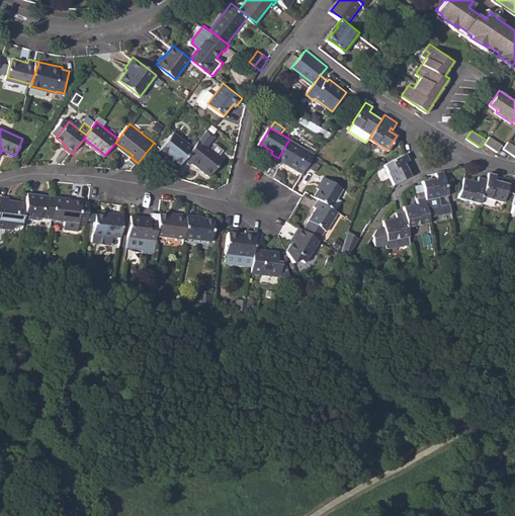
[(162,151),(181,164),(186,159),(194,147),(176,132),(162,151)]
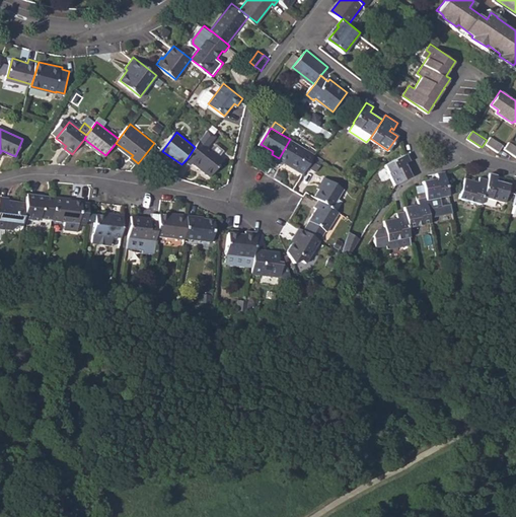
[(498,151),(501,152),(506,145),(492,136),(488,144),(498,151)]
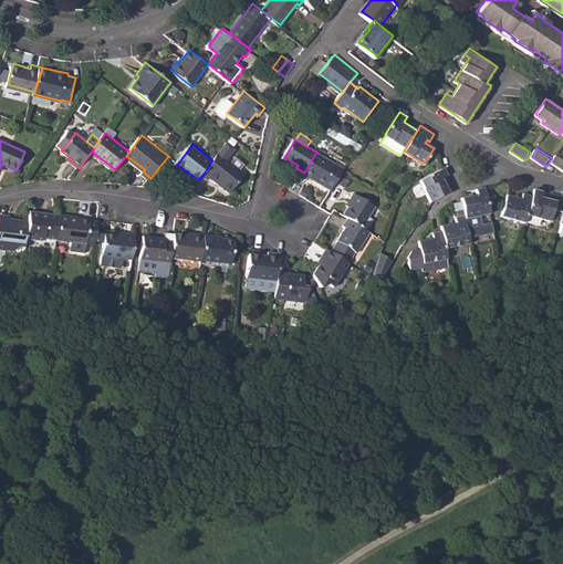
[(204,174),(209,178),(211,175),(225,186),(231,190),(246,171),(219,152),(212,160),(204,174)]
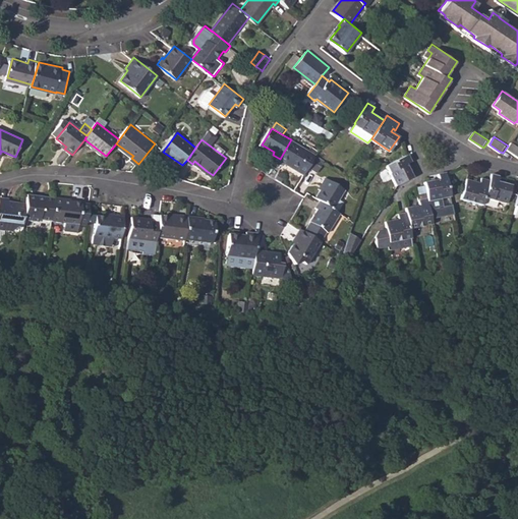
[(288,164),(298,170),(309,152),(291,139),(280,159),(279,161),(287,166),(288,164)]
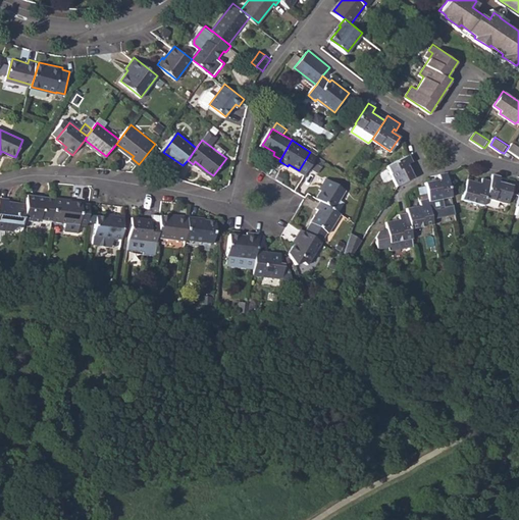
[(510,149),(518,154),(518,145),(514,143),(510,149)]
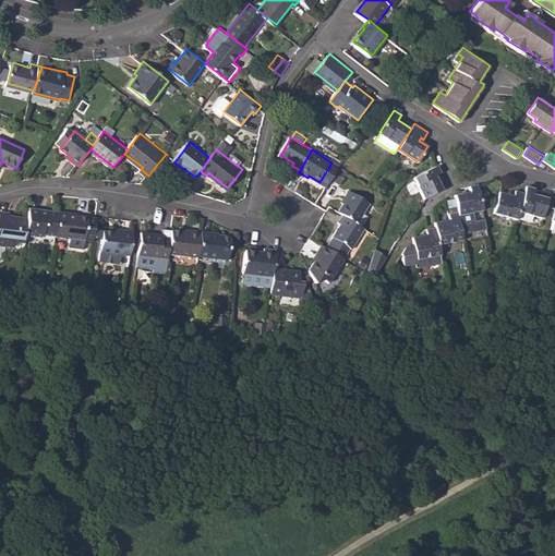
[(342,184),(350,172),(339,166),(332,179),(342,184)]
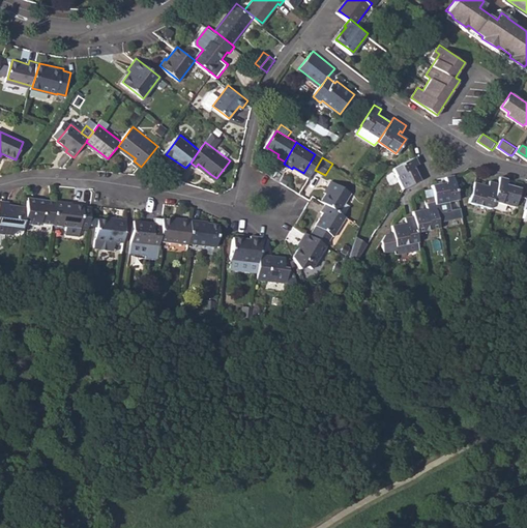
[(422,182),(420,177),(418,172),(416,167),(420,165),(416,157),(394,168),(405,191),(422,182)]
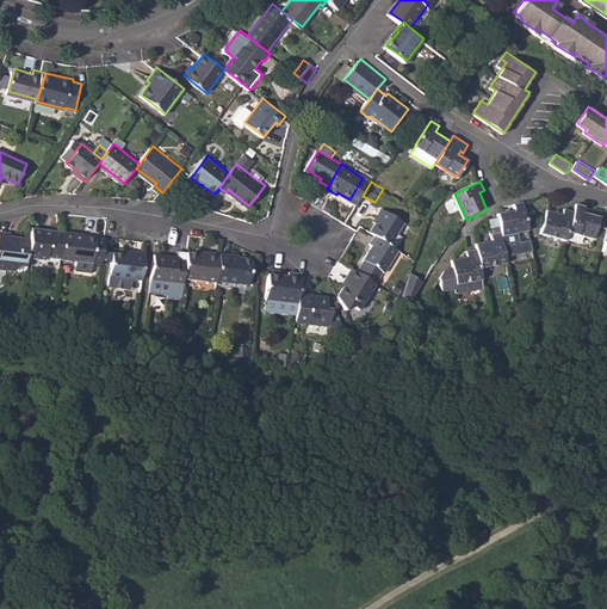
[(240,203),(242,201),(228,189),(225,192),(240,203)]
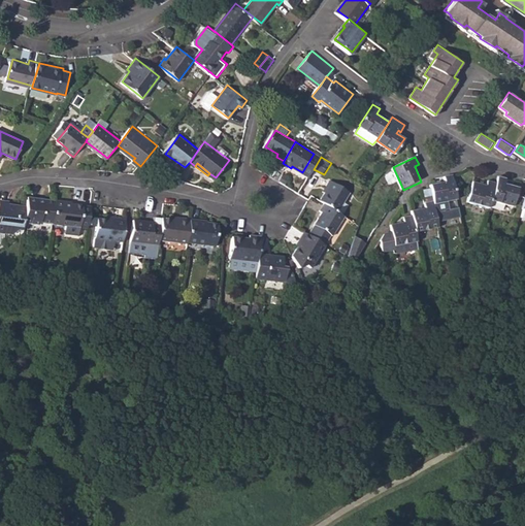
[(436,202),(437,204),(461,200),(456,175),(448,177),(449,183),(434,186),(436,202)]
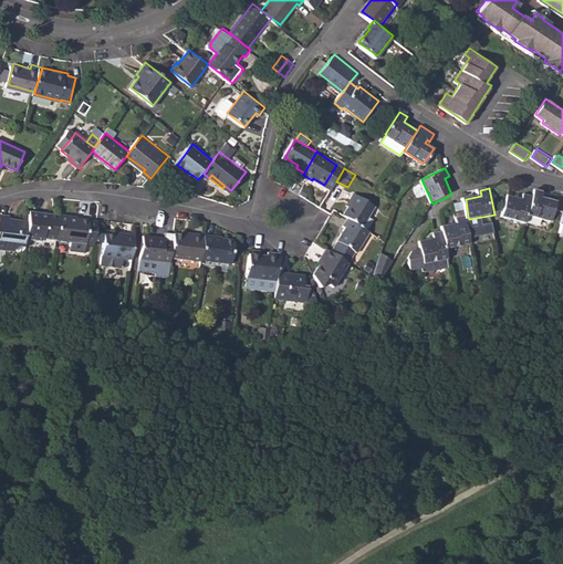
[(537,195),(531,213),(555,219),(561,199),(545,196),(548,190),(539,188),(537,195)]
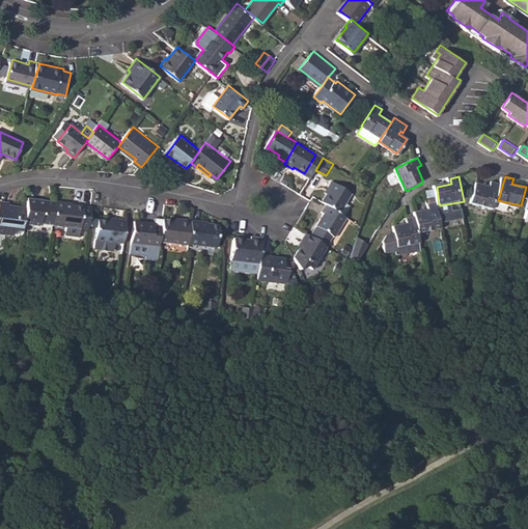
[(474,202),(496,210),(498,200),(503,183),(495,181),(494,186),(479,183),(474,202)]
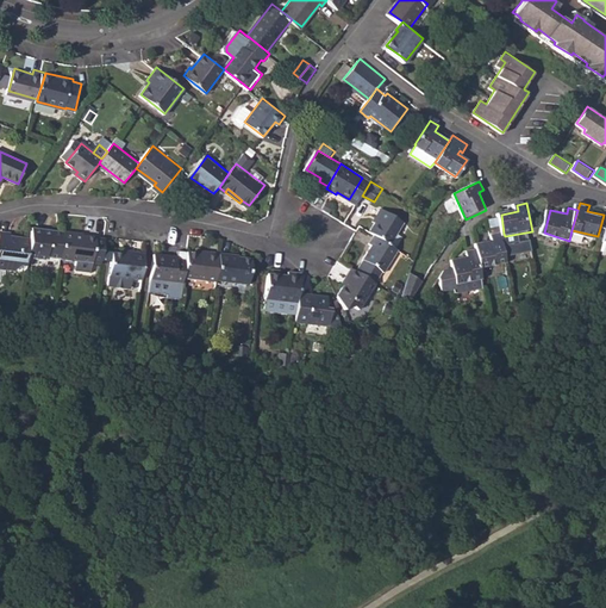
[(378,235),(393,244),(407,222),(383,209),(379,216),(381,218),(373,231),(378,235)]
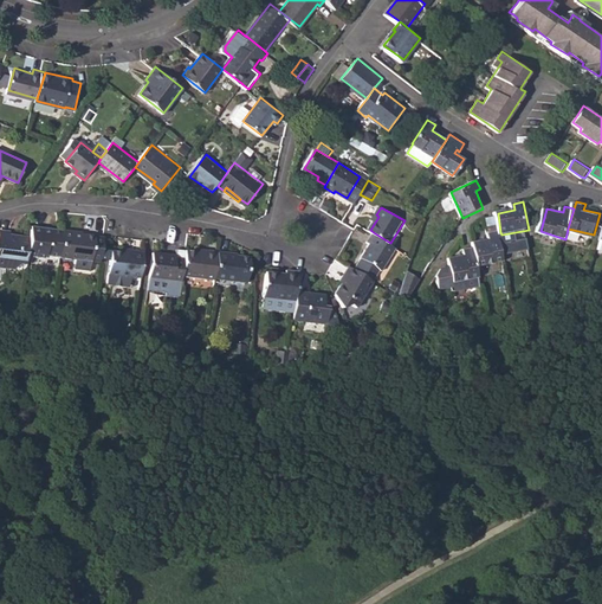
[(27,239),(25,257),(41,258),(45,256),(57,258),(60,231),(28,227),(27,239)]
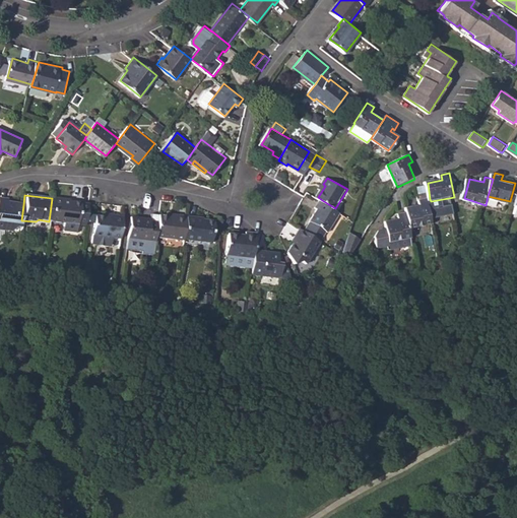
[(60,230),(75,232),(75,224),(78,203),(67,201),(68,200),(52,198),(49,221),(61,222),(60,230)]
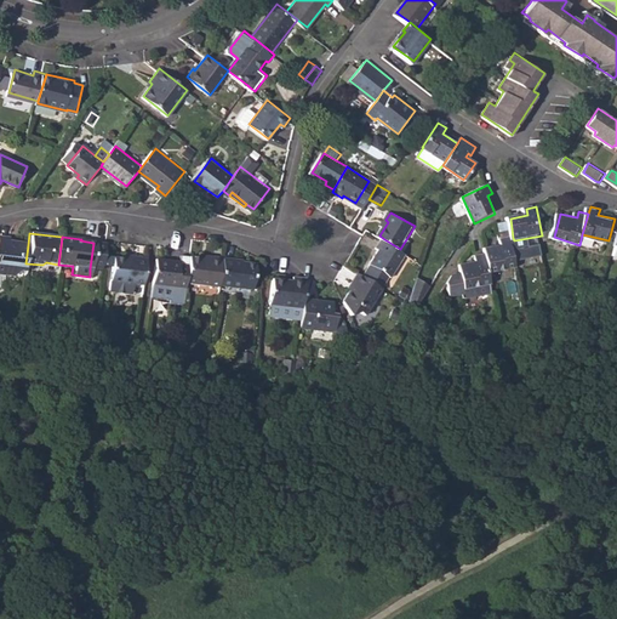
[(490,255),(493,273),(519,268),(514,240),(513,238),(504,239),(506,245),(489,249),(490,255)]
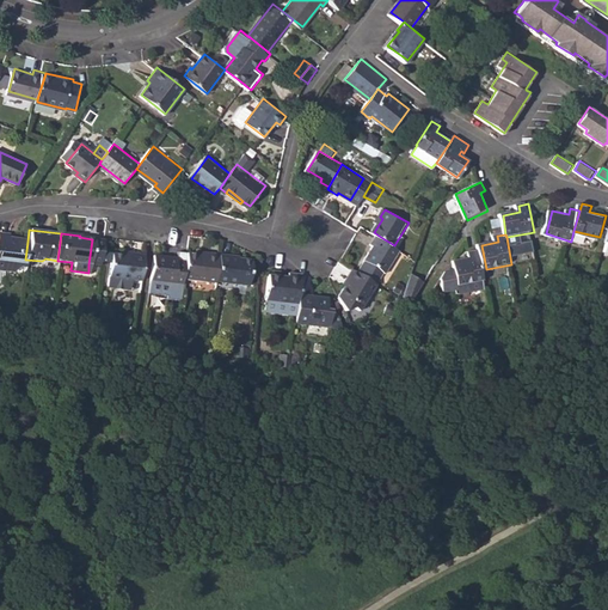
[(0,236),(0,267),(2,270),(13,273),(19,268),(24,268),(25,260),(28,242),(17,239),(12,244),(7,243),(8,238),(0,236)]
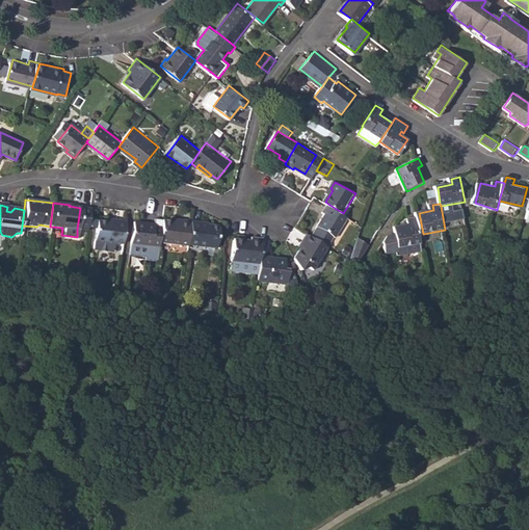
[(315,236),(332,246),(333,247),(339,238),(351,217),(343,213),(329,205),(325,212),(328,214),(321,227),(315,236)]
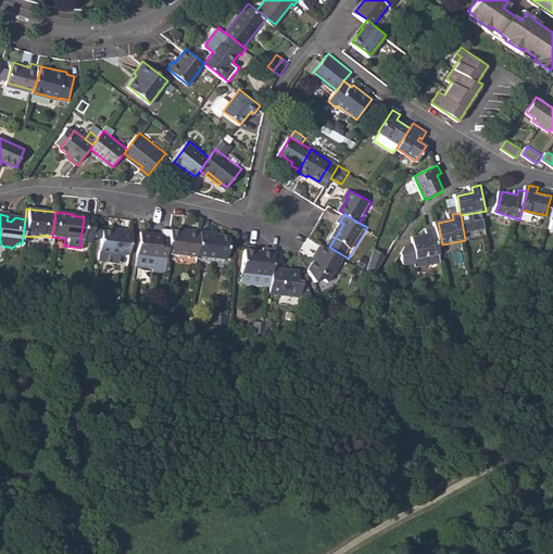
[(166,240),(165,252),(196,256),(196,255),(199,230),(178,228),(177,230),(168,228),(166,240)]
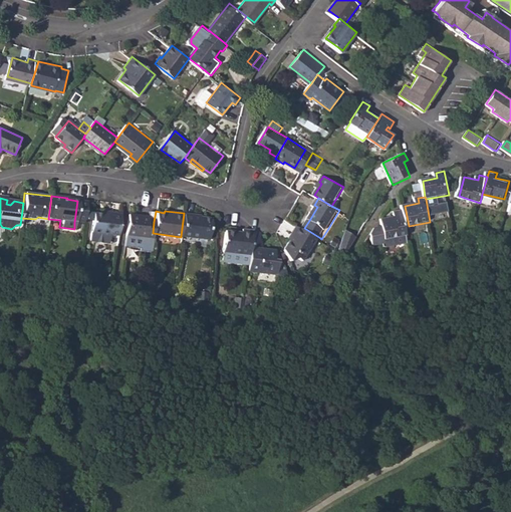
[(379,226),(376,230),(372,235),(374,244),(389,241),(397,239),(398,246),(412,244),(409,226),(406,211),(396,212),(398,218),(384,220),(385,225),(379,226)]
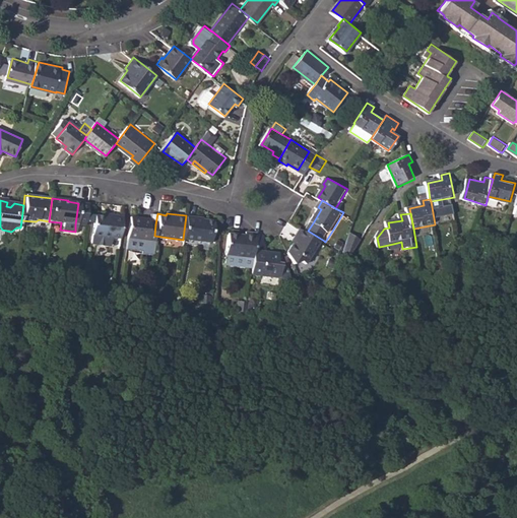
[(92,215),(89,236),(88,241),(90,245),(105,247),(108,244),(108,239),(117,240),(120,216),(109,214),(109,217),(92,215)]
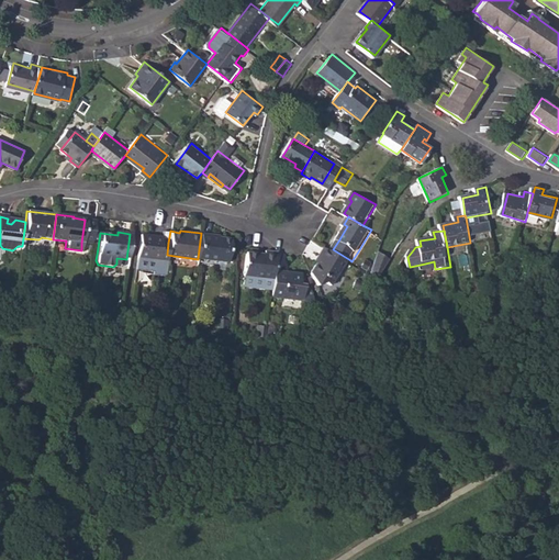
[(198,258),(226,262),(230,239),(217,238),(217,236),(201,233),(198,258)]
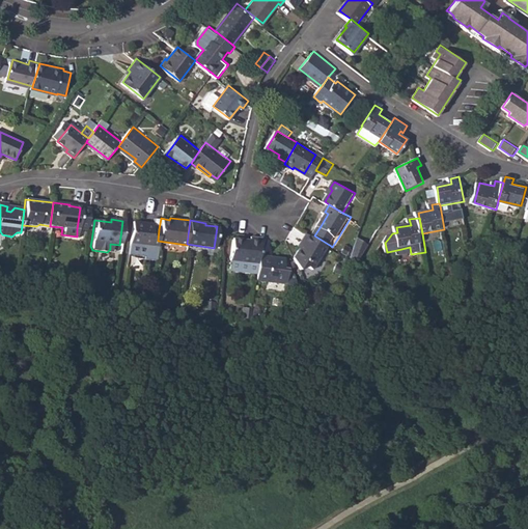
[(155,261),(157,249),(158,241),(159,229),(150,227),(150,225),(132,222),(129,245),(127,255),(143,257),(143,260),(155,261)]
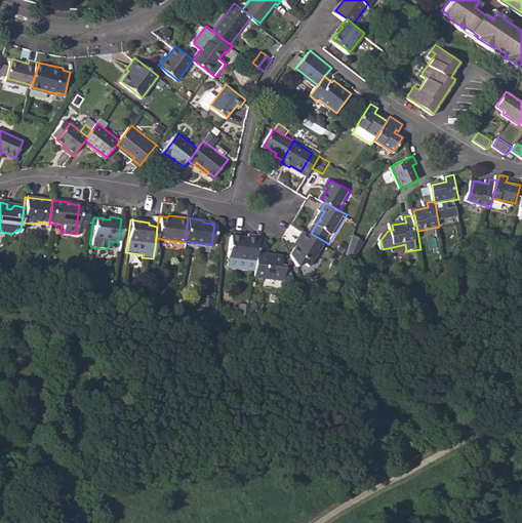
[(291,255),(296,267),(308,262),(313,266),(327,243),(311,233),(306,230),(300,237),(303,238),(291,255)]
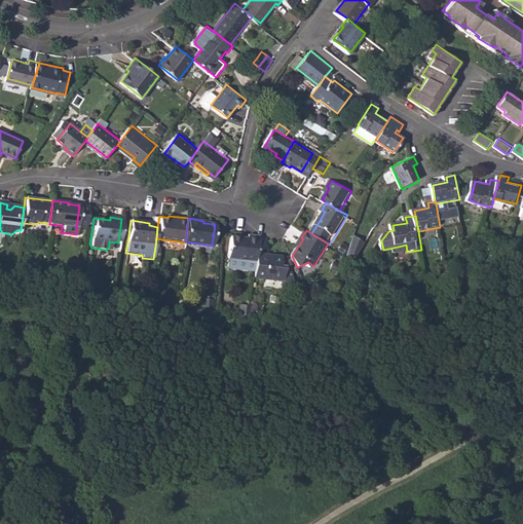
[(229,266),(254,269),(256,254),(258,237),(248,235),(247,238),(230,236),(227,258),(230,259),(229,266)]
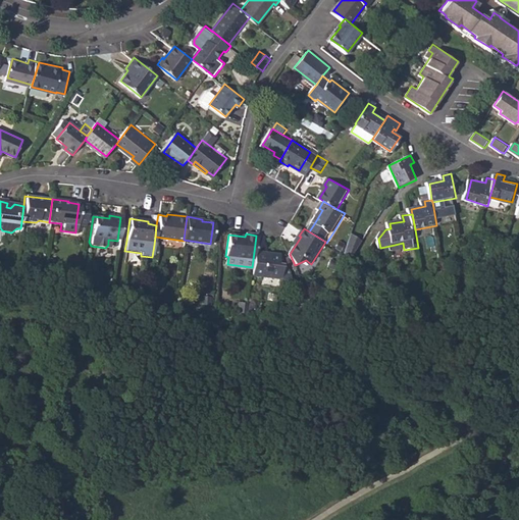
[(363,241),(353,234),(345,254),(351,258),(363,241)]
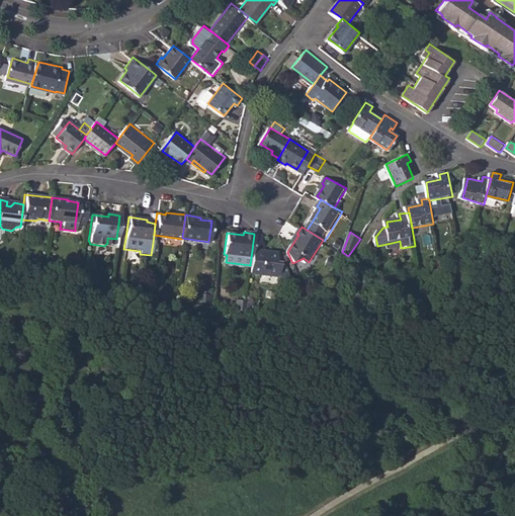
[(393,250),(401,248),(400,241),(392,243),(393,250)]
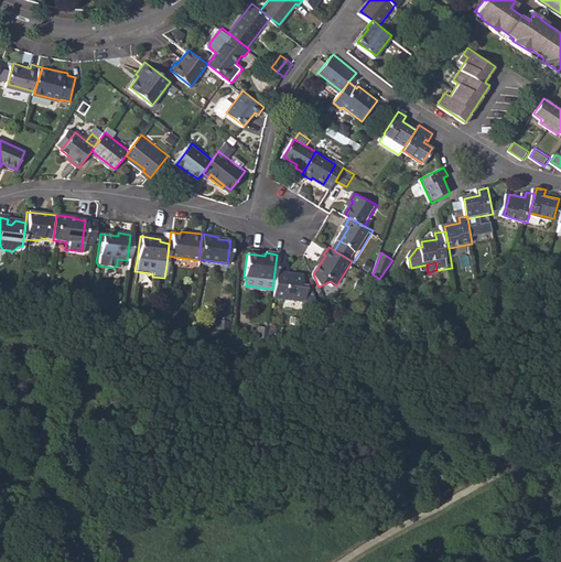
[(272,289),(271,299),(300,302),(300,305),(302,309),(306,311),(311,310),(313,305),(310,292),(304,292),(305,288),(301,287),(303,277),(274,272),(272,289)]
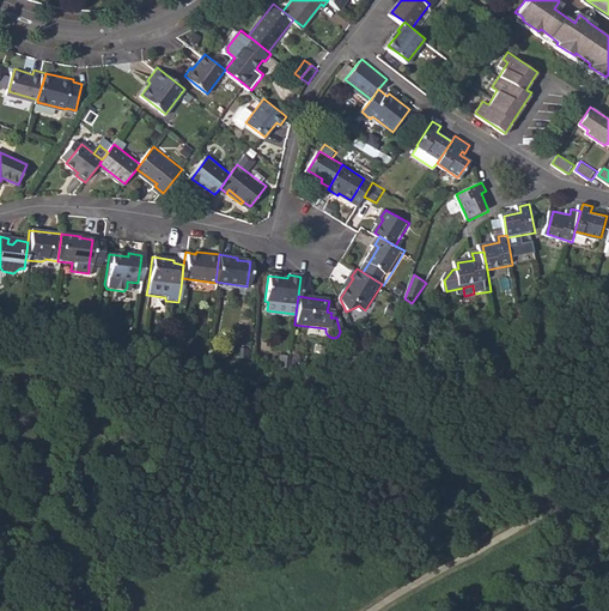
[(275,367),(287,369),(290,356),(276,355),(275,367)]
